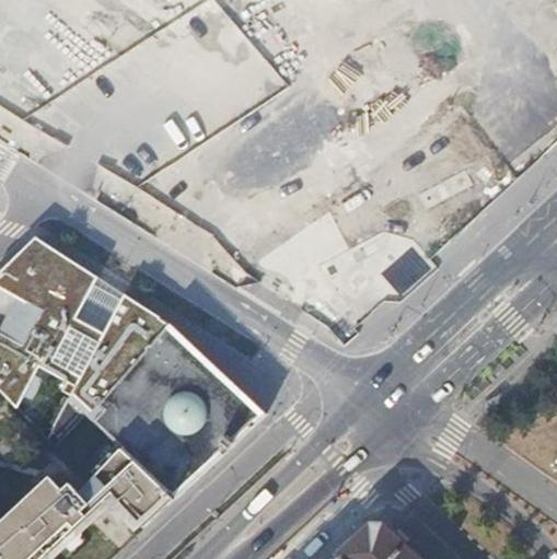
[(0,102),(84,161),(149,68),(48,0),(0,0),(0,102)]
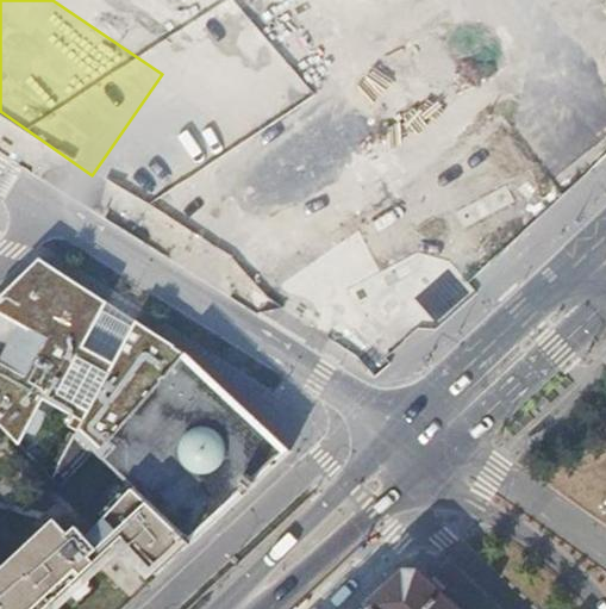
[(91,451),(183,354),(132,322),(111,362),(81,346),(102,303),(33,260),(0,292),(0,428),(7,436),(33,397),(60,414),(54,422),(57,424),(57,422),(67,429),(41,468),(56,485),(91,451)]
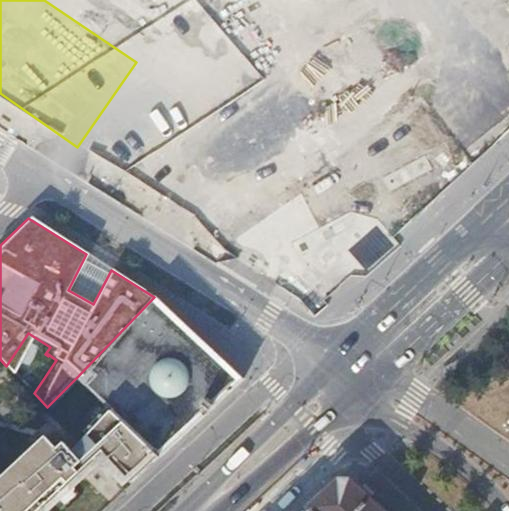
[(154,297),(76,378),(104,403),(159,453),(203,412),(212,402),(240,377),(154,297)]
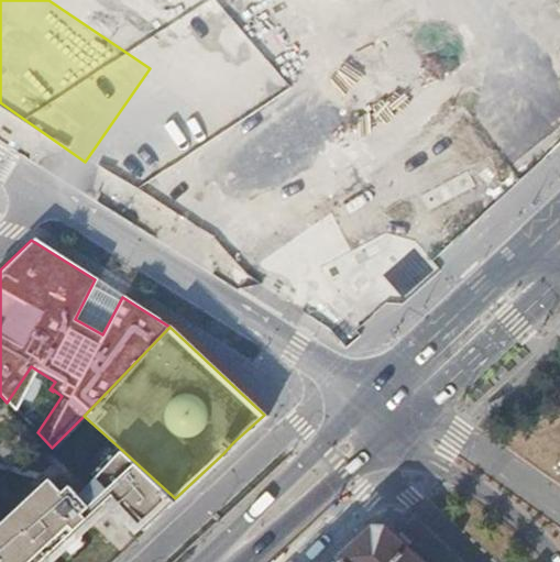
[(91,470),(96,475),(112,492),(144,527),(175,498),(114,443),(91,470)]
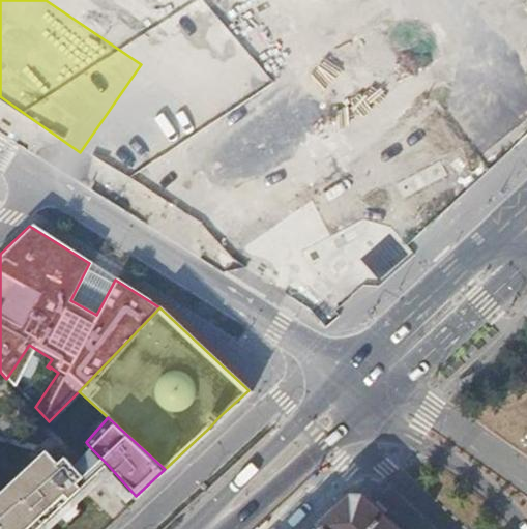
[(46,447),(0,490),(0,528),(37,528),(72,498),(70,496),(82,486),(78,481),(85,474),(75,463),(74,463),(65,453),(58,460),(46,447)]
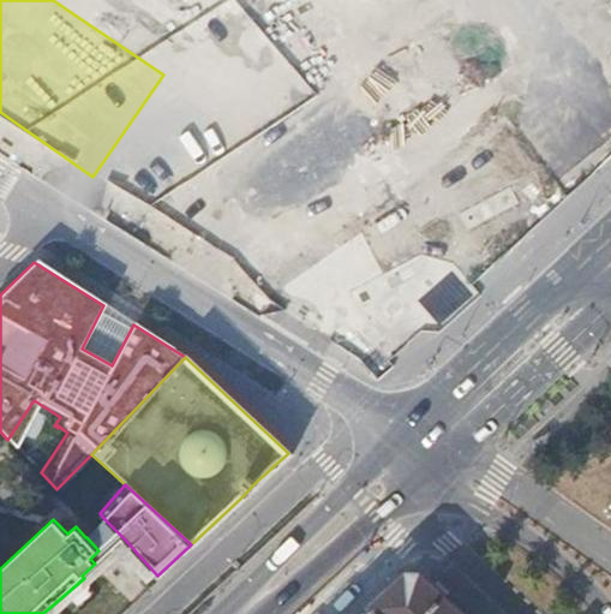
[(90,559),(95,564),(123,537),(105,519),(87,537),(99,550),(90,559)]
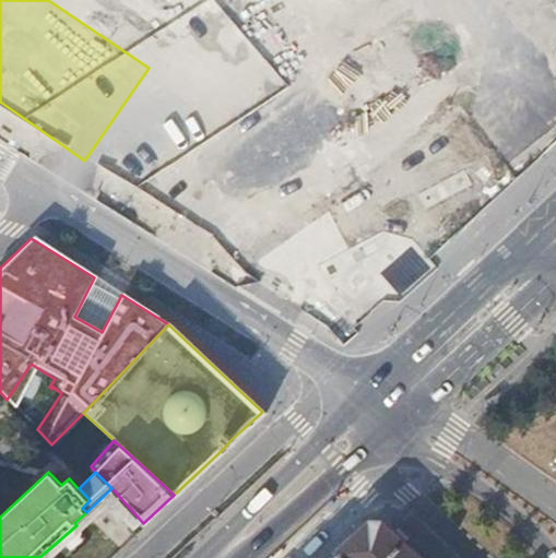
[(417,557),(378,521),(366,521),(326,557),(417,557)]
